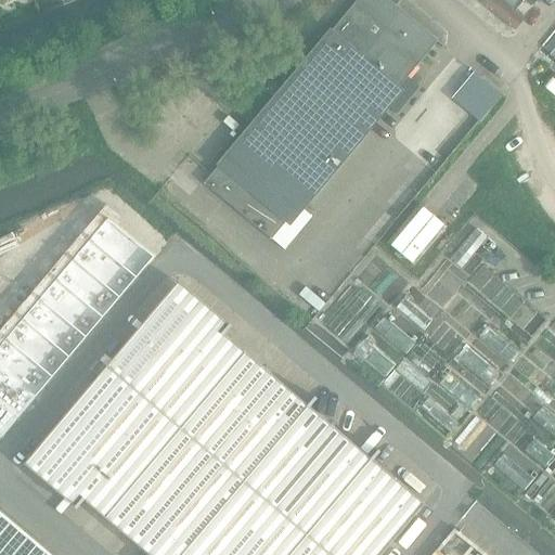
[(528,0),(492,0),(520,23),(534,5),(528,0)]
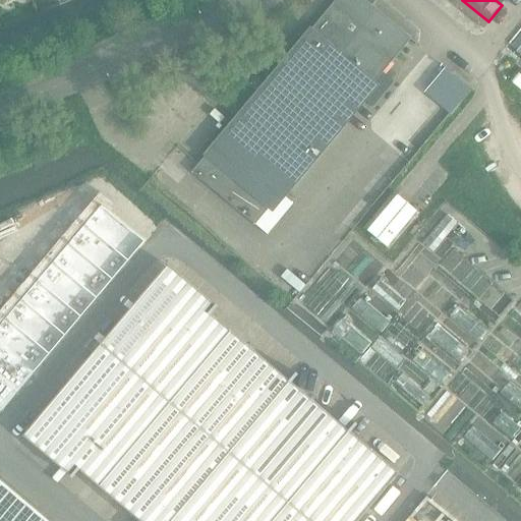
[(450,114),(469,92),(444,70),(423,93),(450,114)]
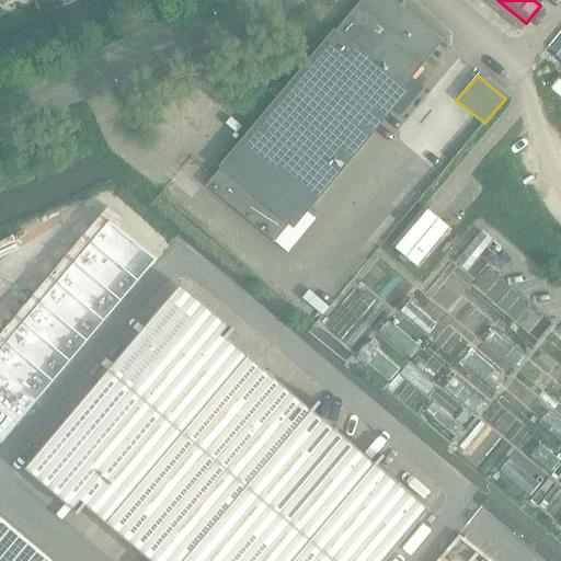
[(419,268),(453,229),(426,207),(393,247),(419,268)]
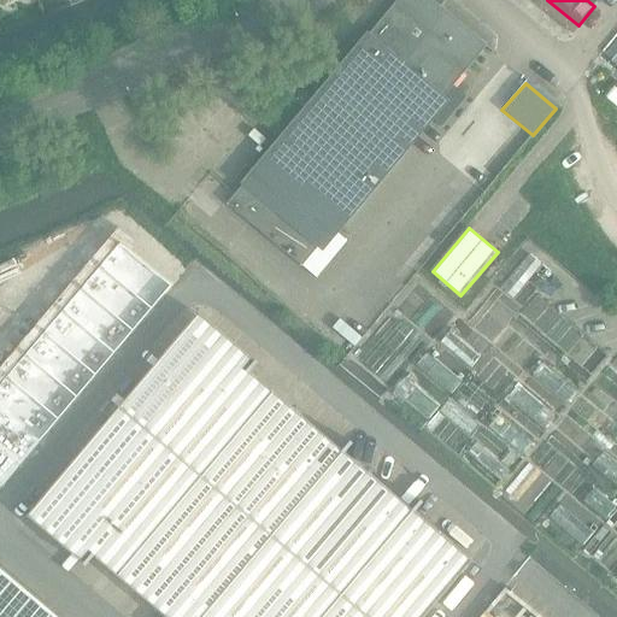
[(171,286),(119,241),(100,264),(152,307),(171,286)]
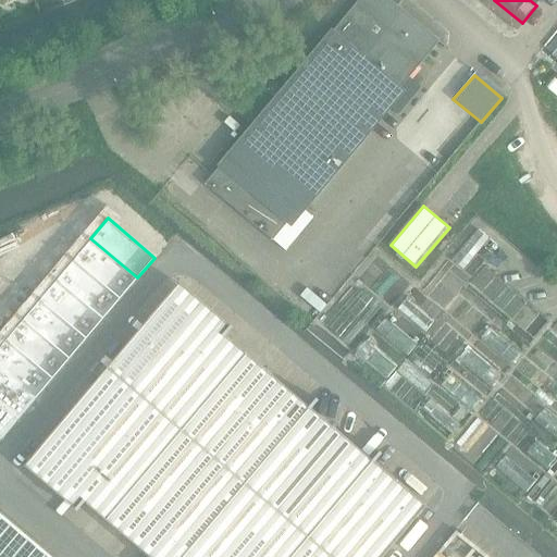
[(479,230),(453,261),(463,270),(489,238),(479,230)]
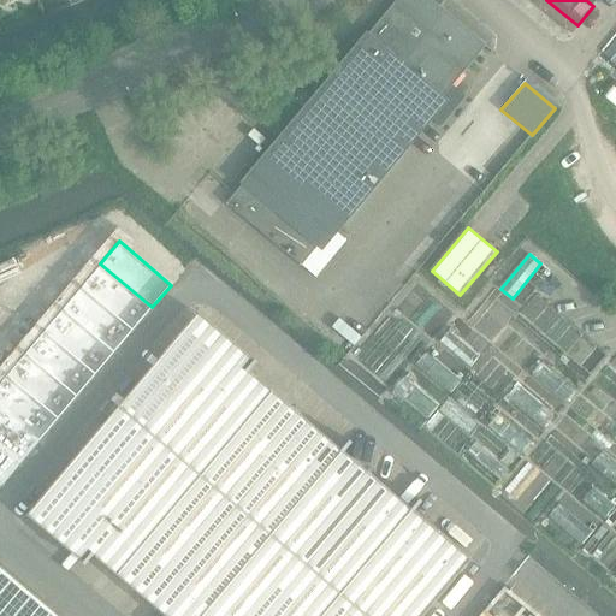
[(81,285),(134,330),(152,307),(100,264),(81,285)]
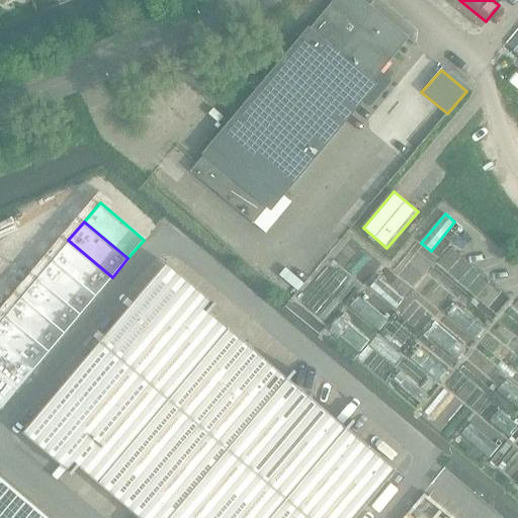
[(53,259),(96,296),(112,277),(68,240),(53,259)]
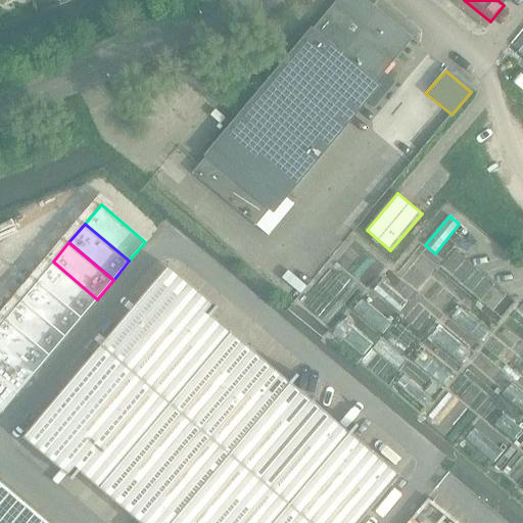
[(37,281),(81,318),(97,299),(53,262),(37,281)]
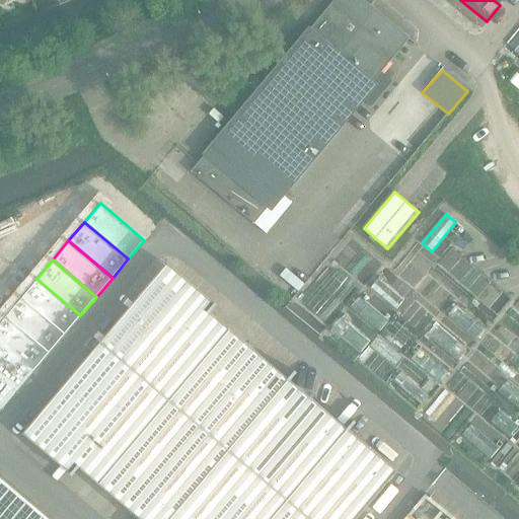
[(69,473),(71,475),(78,467),(141,518),(355,518),(396,471),(348,431),(355,423),(353,421),(346,429),(289,380),(296,372),(294,371),(287,379),(209,312),(216,304),(214,303),(207,311),(167,278),(134,317),(126,310),(125,312),(132,319),(71,391),(64,384),(62,386),(69,393),(36,432),(76,465),(69,473)]
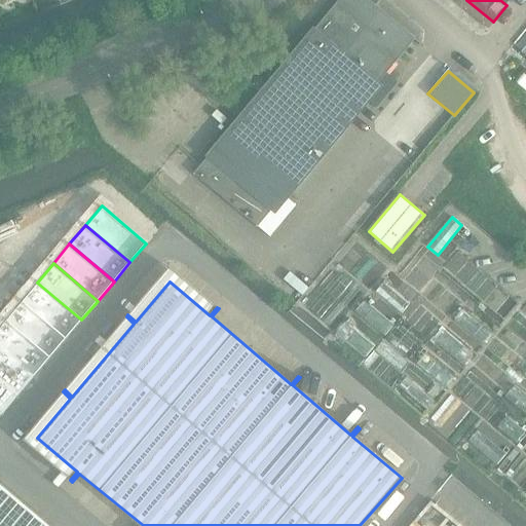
[(21,301),(66,339),(81,320),(37,283),(21,301)]
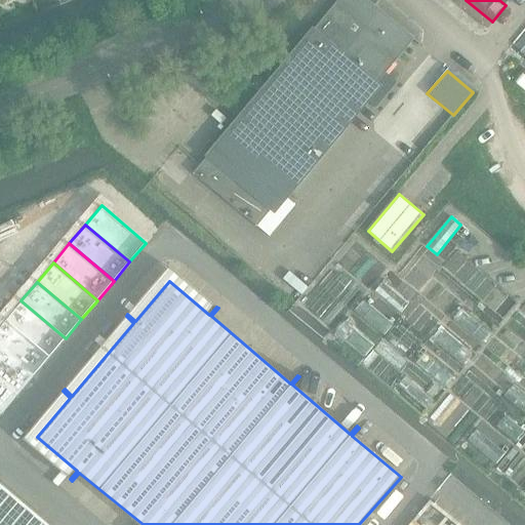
[(381,283),(374,291),(401,313),(408,305),(381,283)]
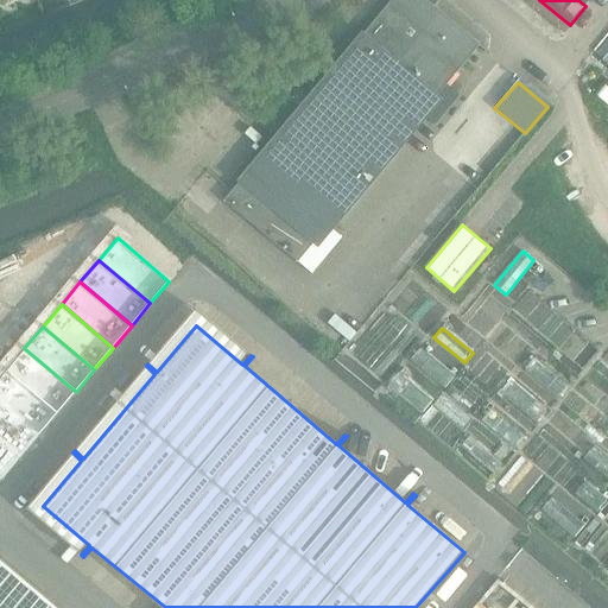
[(5,371),(57,413),(76,392),(24,348),(5,371)]
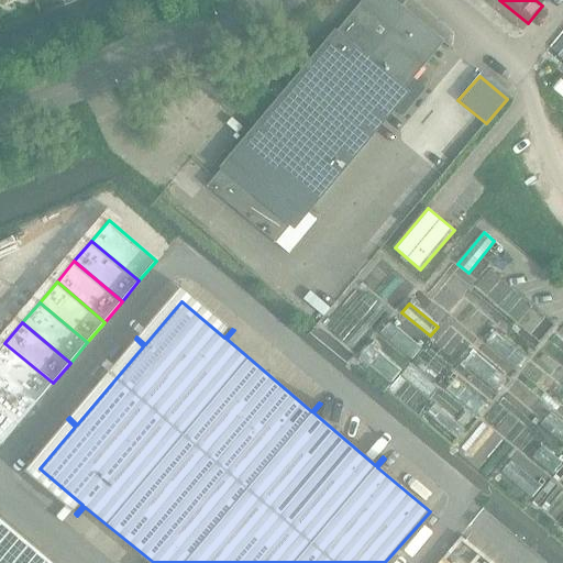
[(388,322),(379,333),(411,360),(420,349),(388,322)]
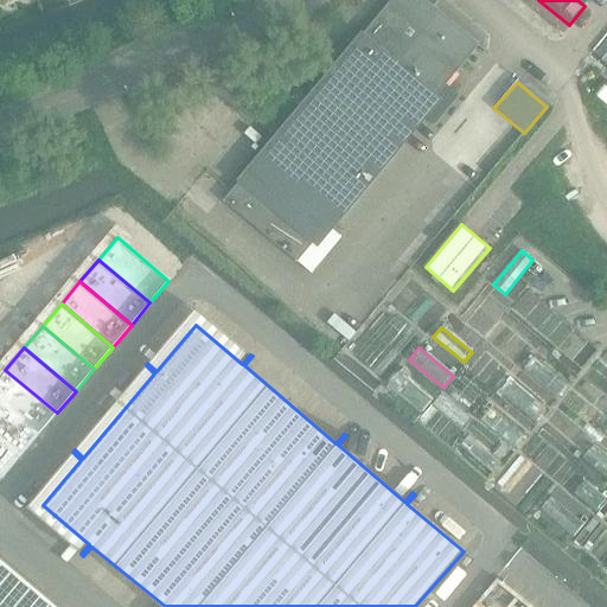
[(534,357),(524,369),(556,396),(567,384),(534,357)]
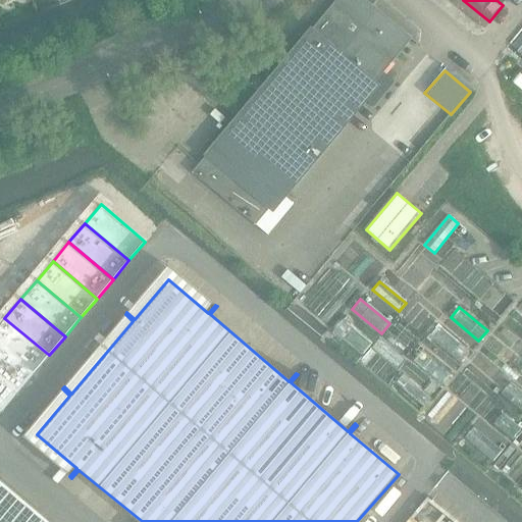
[(0,323),(0,347),(33,374),(49,355),(4,318),(0,323)]
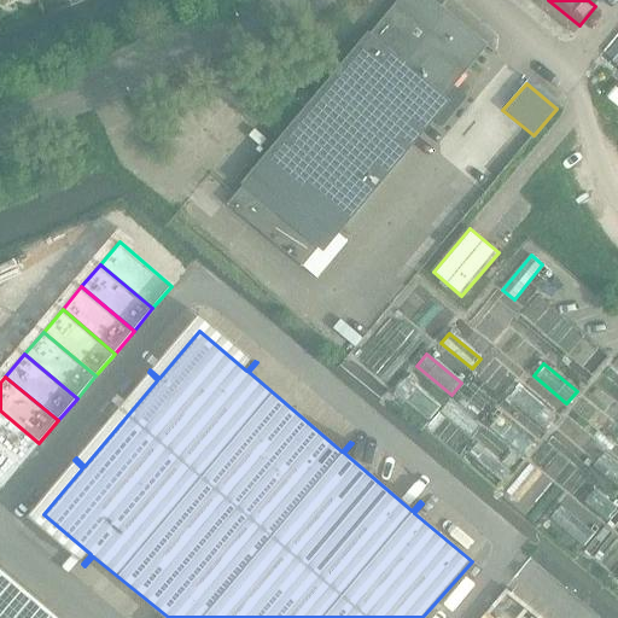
[(404,379),(395,391),(429,419),(439,407),(404,379)]
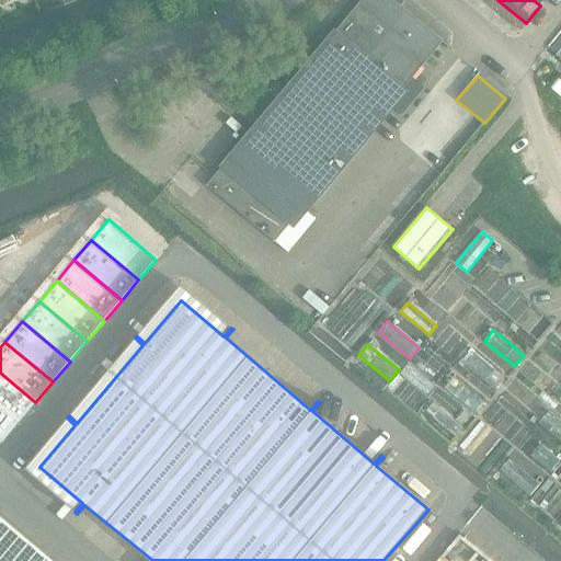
[(473,353),(465,364),(494,389),(504,379),(473,353)]
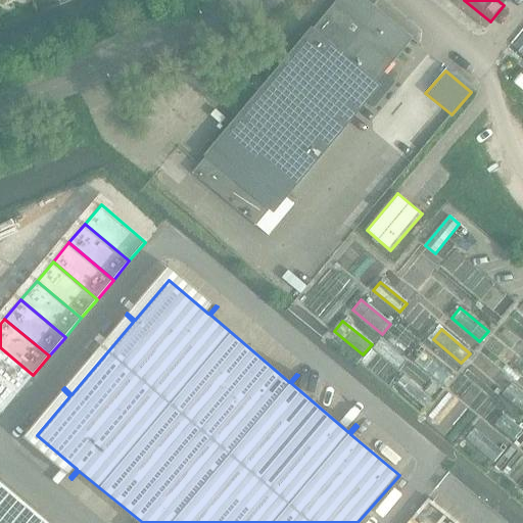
[(0,379),(16,394),(33,375),(0,347),(0,379)]
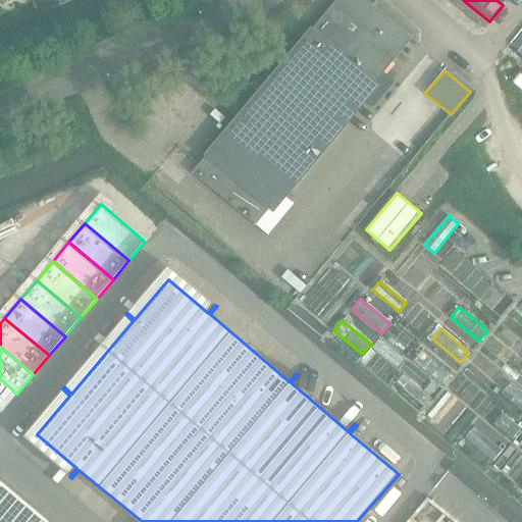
[(422,351),(414,361),(442,384),(451,374),(422,351)]
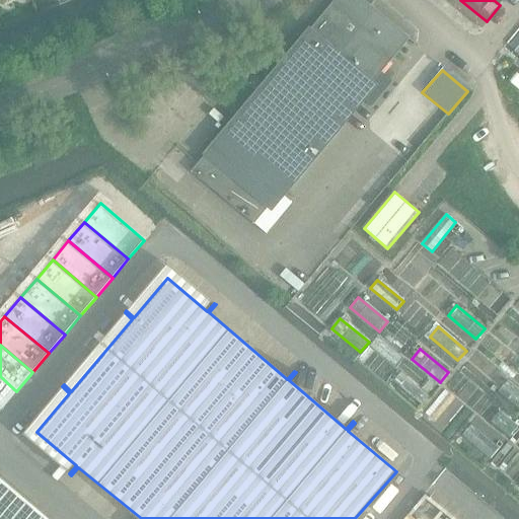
[(399,373),(393,380),(422,403),(428,396),(399,373)]
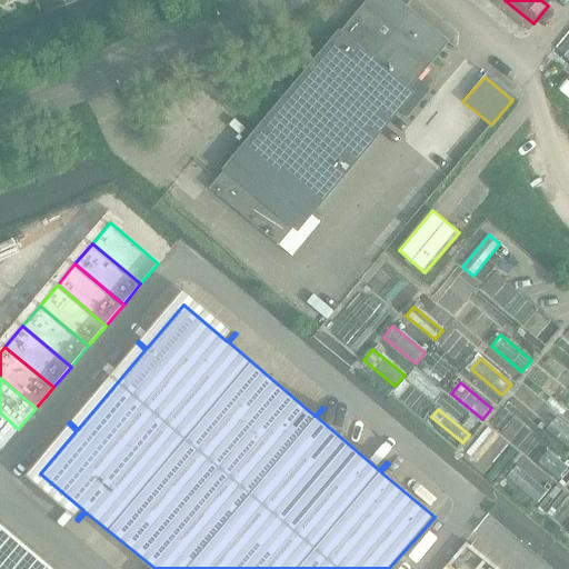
[(0,448),(1,449),(18,429),(0,412),(0,448)]
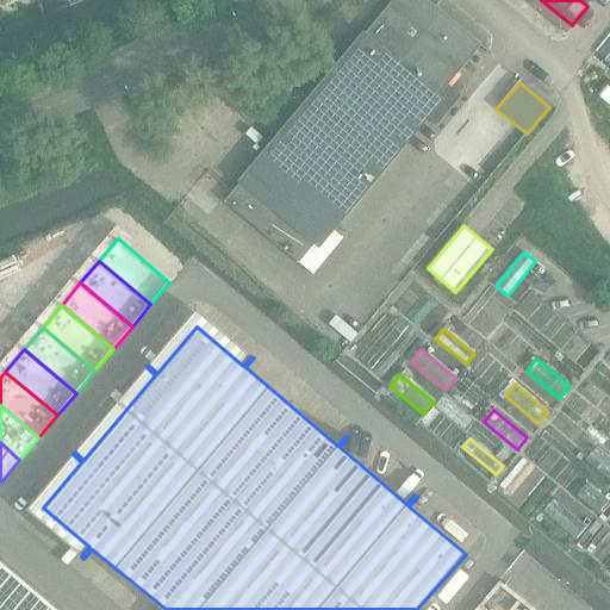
[(609,460),(595,448),(585,460),(609,479),(609,460)]
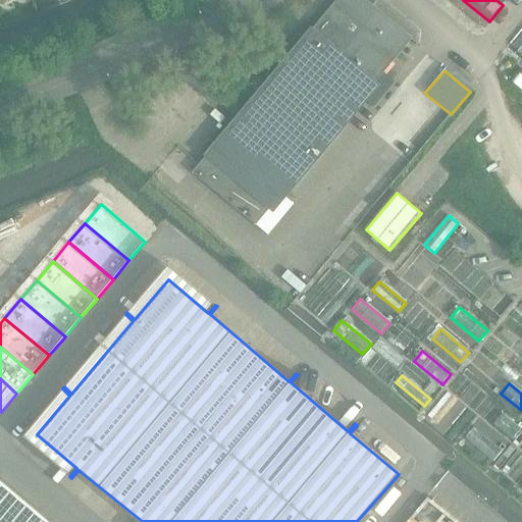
[(502,414),(493,424),(512,439),(520,429),(502,414)]
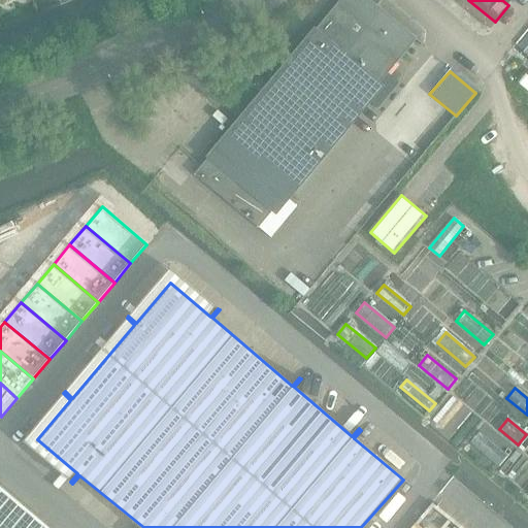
[(479,432),(470,442),(500,466),(508,456),(479,432)]
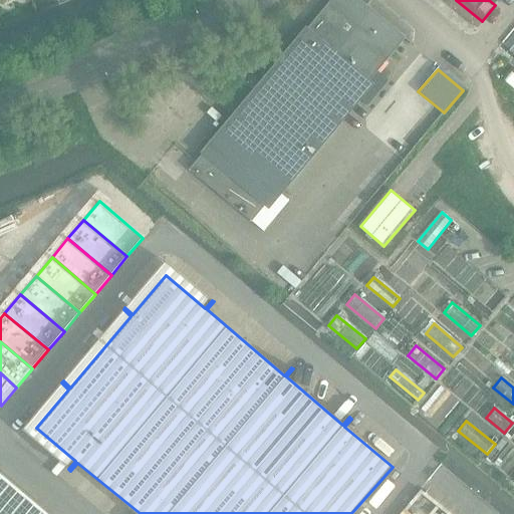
[(0,513),(46,513),(0,475),(0,513)]
